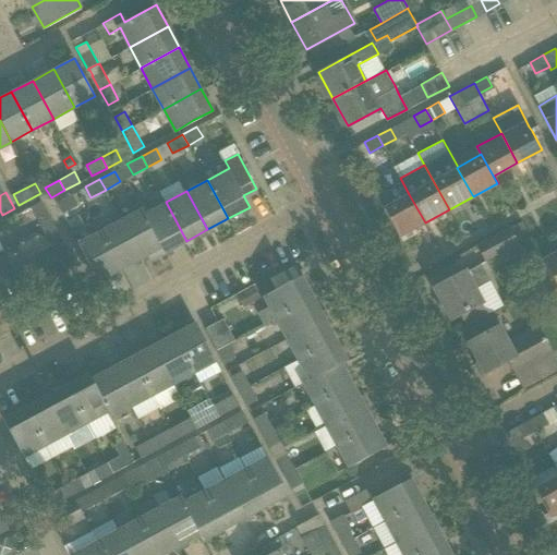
[(58,202),(63,212),(79,204),(73,193),(58,202)]
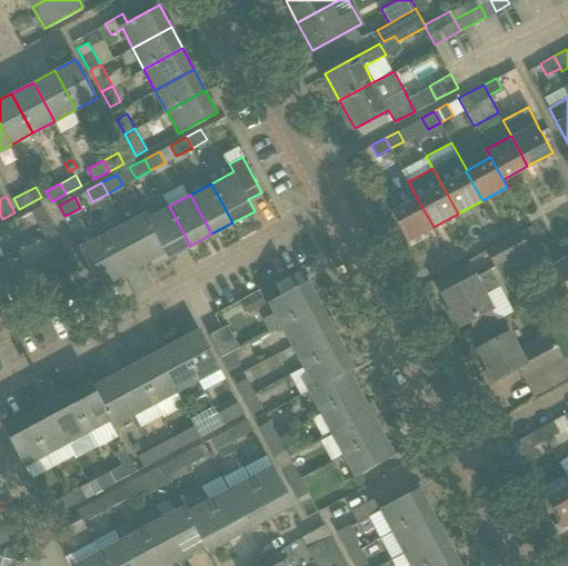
[(391,211),(408,241),(434,227),(417,198),(391,211)]
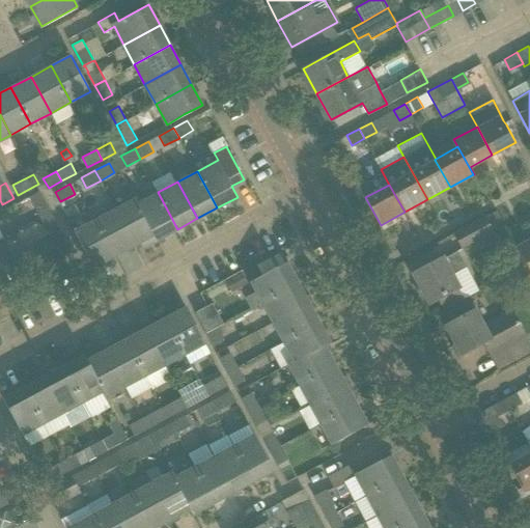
[(29,195),(40,216),(51,210),(40,189),(29,195)]
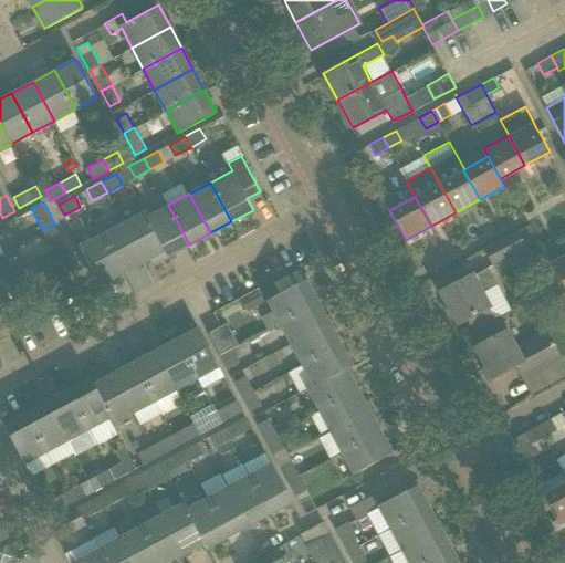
[(144,210),(168,256),(189,244),(168,205),(148,216),(145,210),(144,210)]
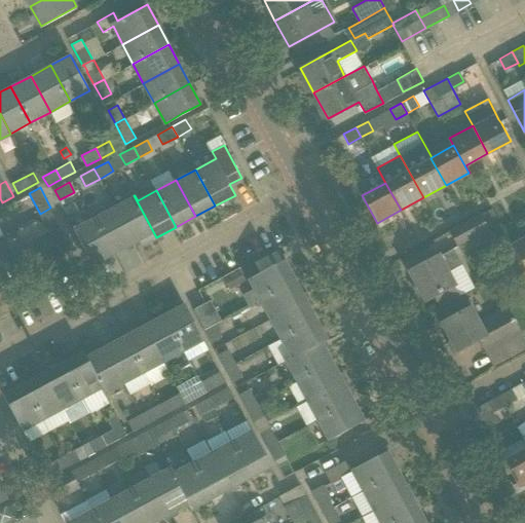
[(139,239),(142,245),(156,237),(134,195),(114,206),(134,243),(139,239)]
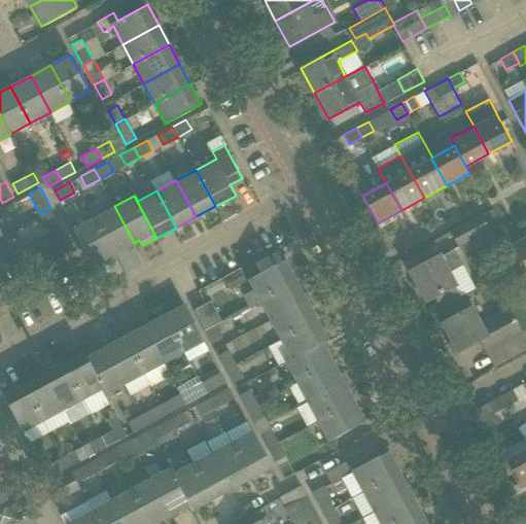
[(95,217),(114,253),(134,243),(114,206),(95,217)]
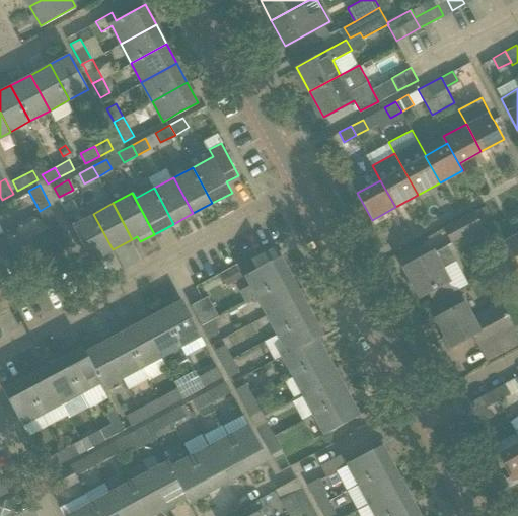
[(40,212),(47,225),(58,220),(50,205),(40,211),(40,212)]
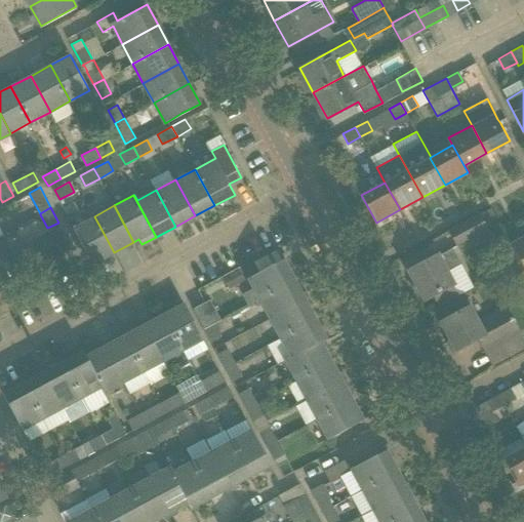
[(449,229),(457,245),(487,229),(479,213),(449,229)]
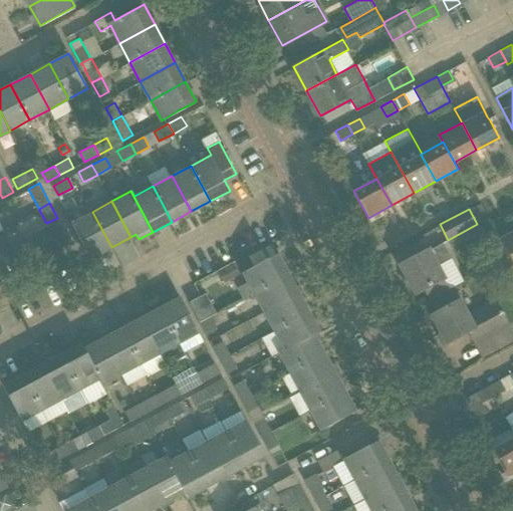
[(72,223),(91,258),(111,247),(92,212),(72,223)]
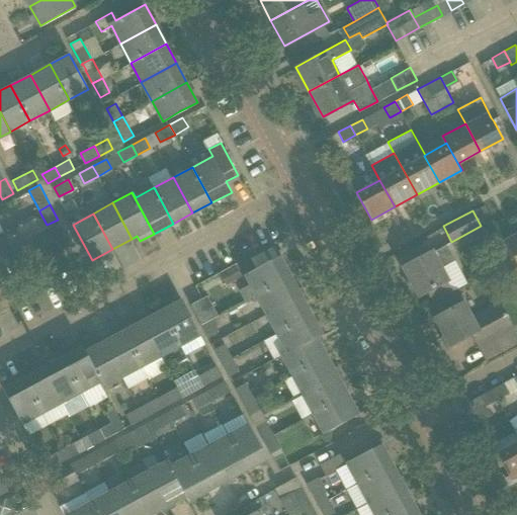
[(0,256),(14,249),(4,231),(0,233),(0,256)]
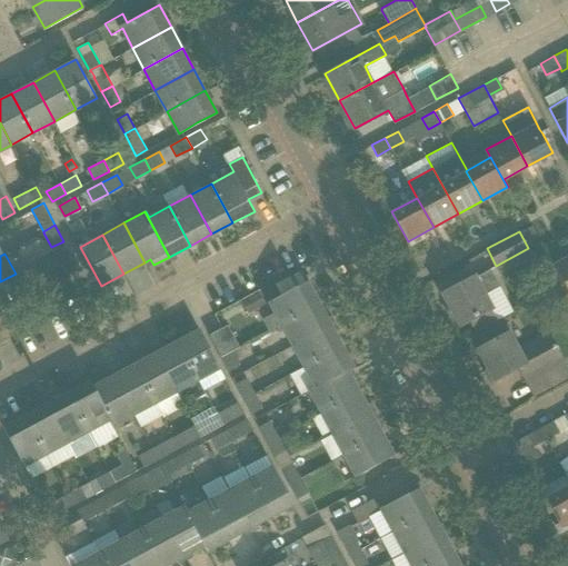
[(58,260),(67,275),(77,269),(69,255),(58,260)]
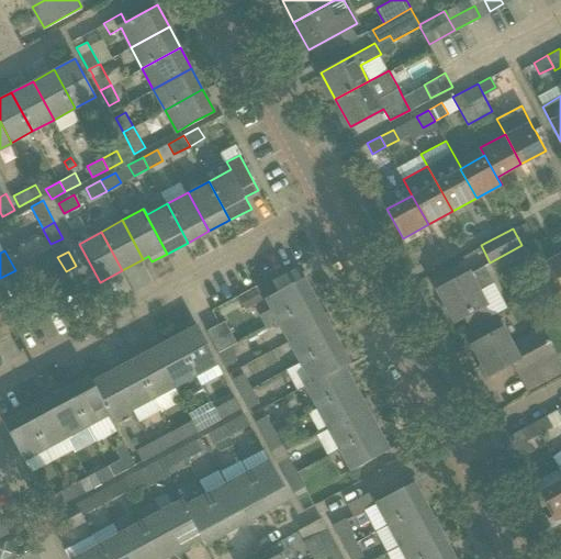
[(560,253),(547,260),(560,284),(560,253)]
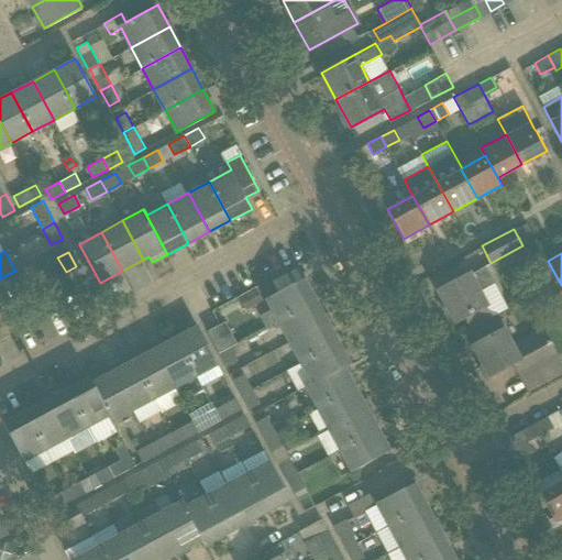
[(464,316),(471,328),(494,316),(486,304),(480,291),(495,283),(485,264),(439,289),(455,320),(464,316)]
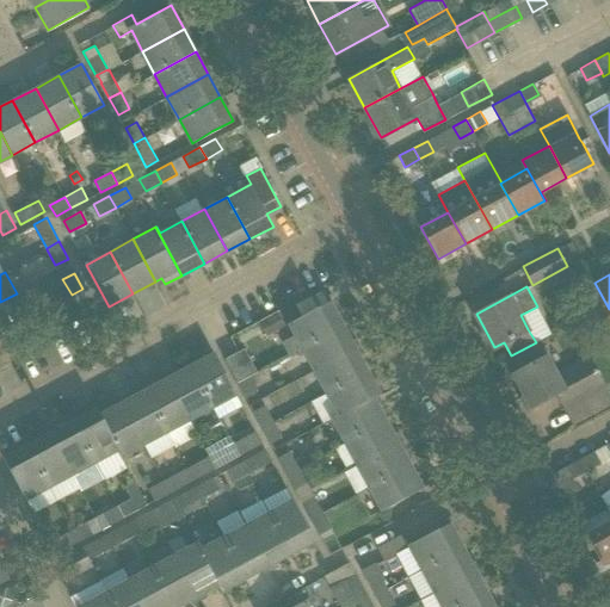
[(597,286),(584,293),(593,311),(607,304),(597,286)]
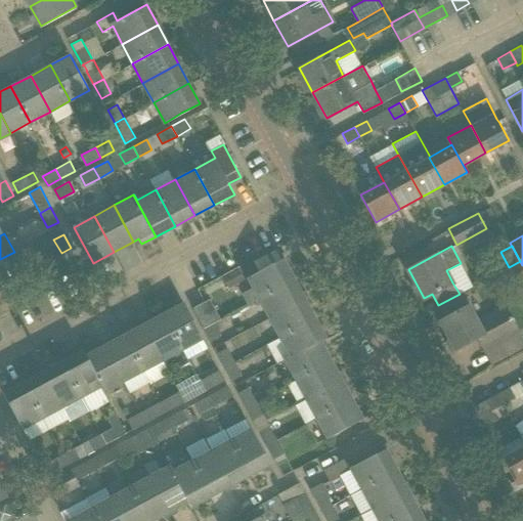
[(259,271),(248,277),(284,259),(284,258),(281,259),(276,248),(254,260),(259,271)]
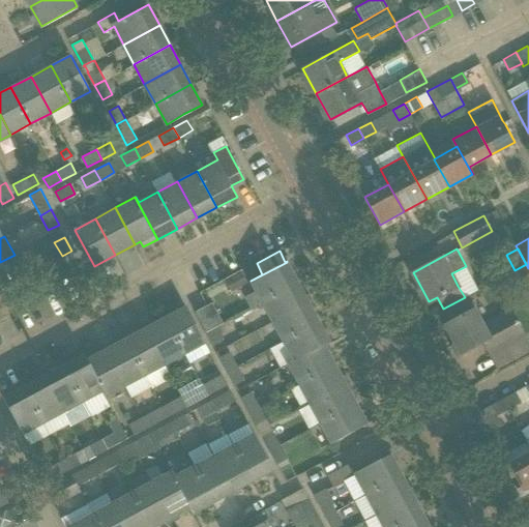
[(245,295),(251,306),(297,282),(287,262),(251,281),(256,290),(245,295)]
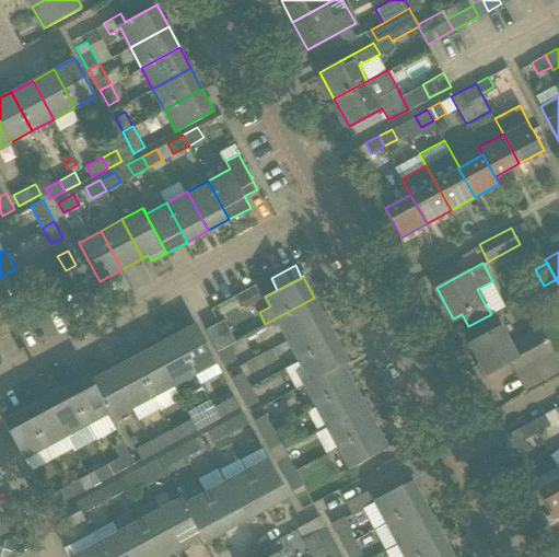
[(0,305),(11,300),(0,279),(0,305)]
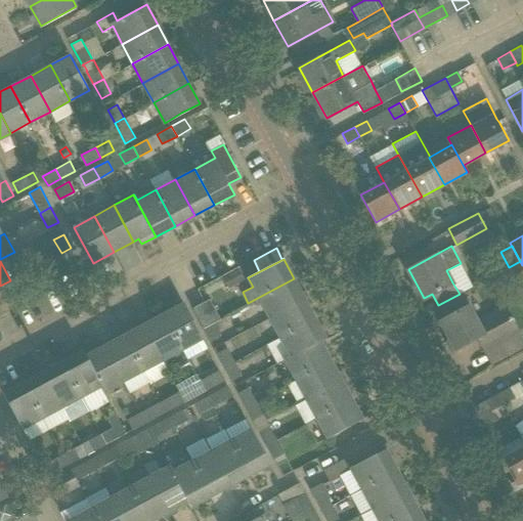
[(238,267),(223,275),(229,287),(245,278),(238,267)]
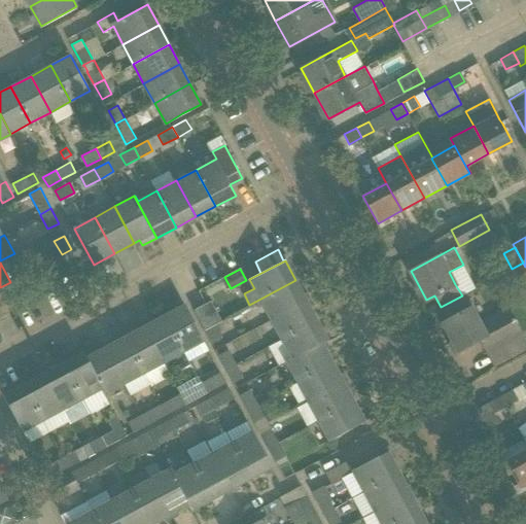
[(260,300),(271,318),(307,300),(295,280),(249,305),(250,306),(260,300)]
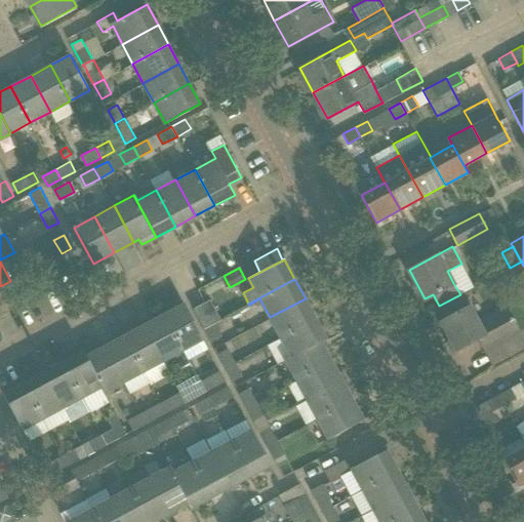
[(193,308),(204,327),(213,323),(220,319),(210,298),(193,308)]
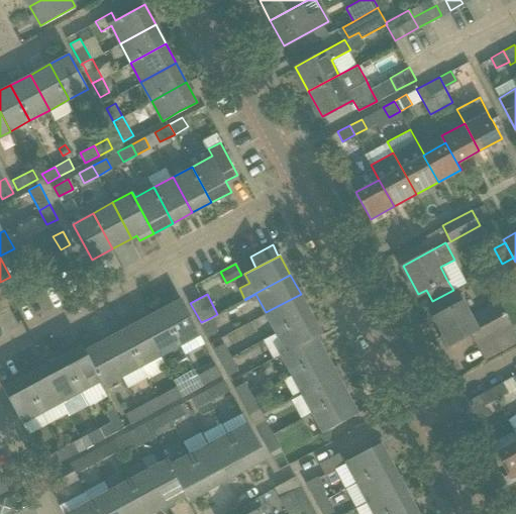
[(266,312),(276,331),(311,313),(301,294),(266,312)]
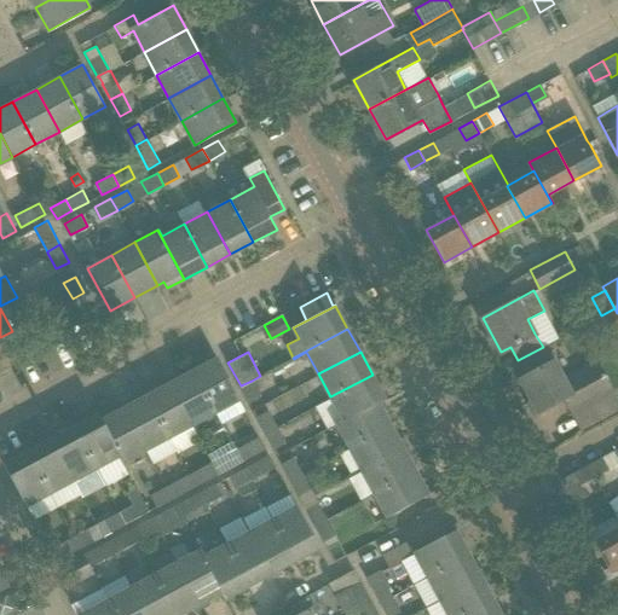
[(217,357),(192,369),(215,412),(240,400),(217,357)]
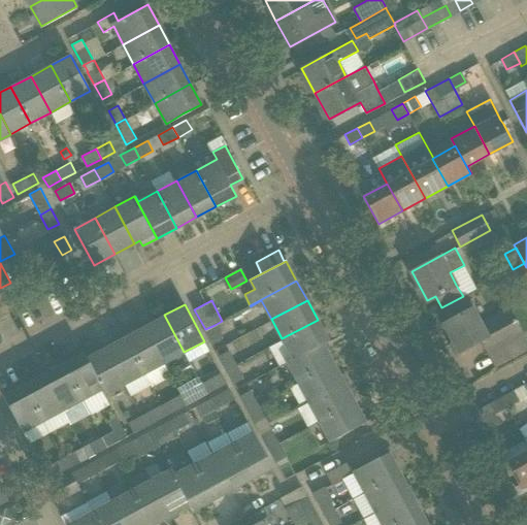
[(462,313),(443,323),(453,340),(459,351),(482,338),(488,351),(496,365),(526,348),(526,340),(521,328),(509,307),(481,323),(472,307),(462,313)]
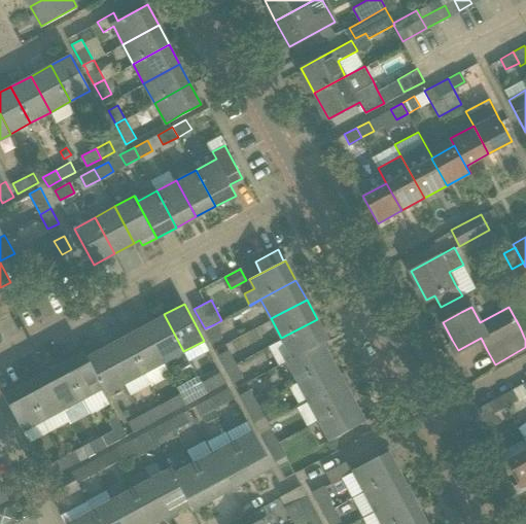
[(164,361),(183,351),(164,314),(144,325),(164,361)]
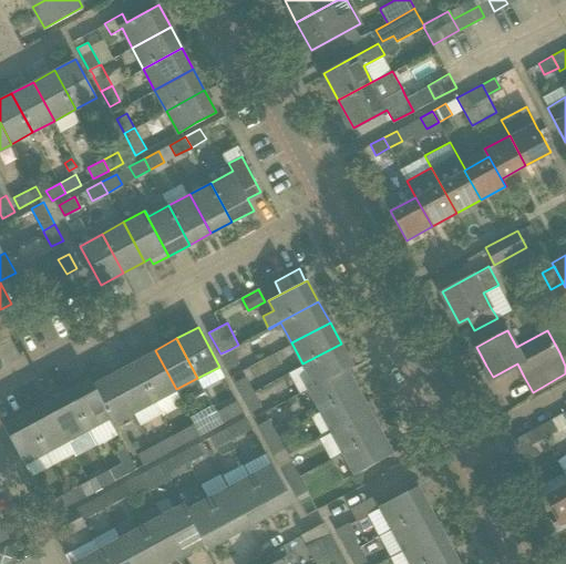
[(302,363),(315,385),(352,365),(341,344),(302,363)]
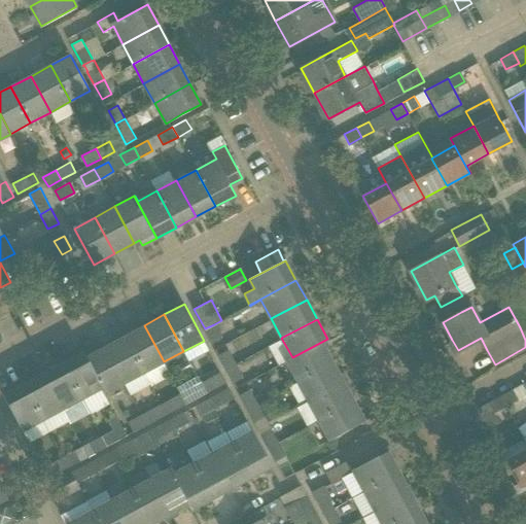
[(205,328),(212,343),(221,338),(214,324),(205,328)]
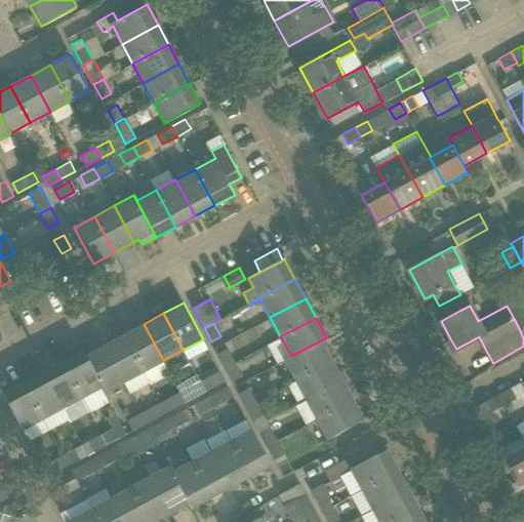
[(144,324),(124,334),(144,371),(163,360),(144,324)]
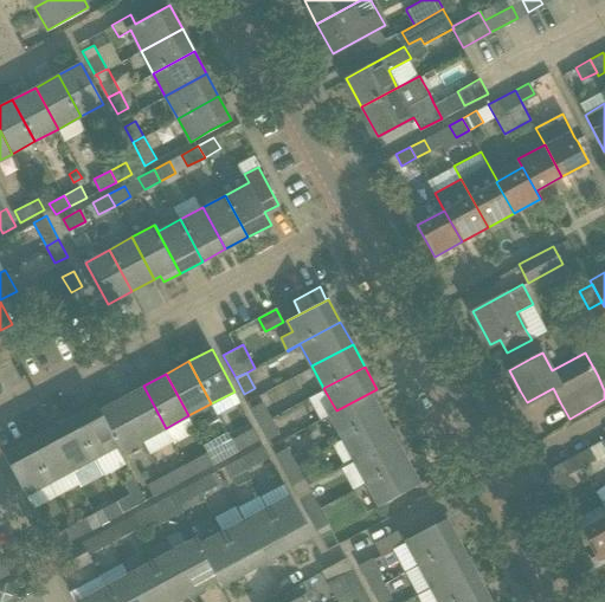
[(121,397),(143,440),(166,428),(143,386),(121,397)]
